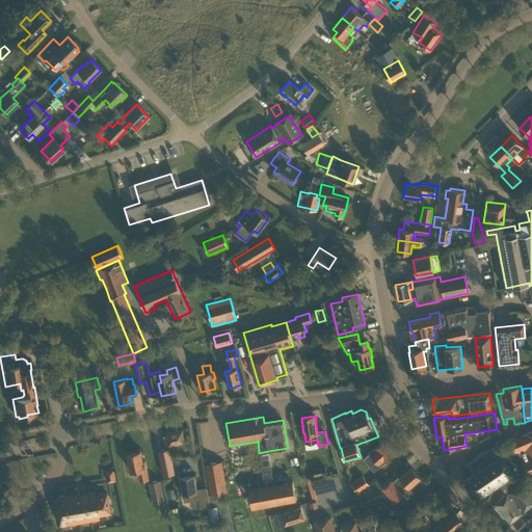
[(184,443),(182,430),(166,433),(166,435),(163,436),(164,444),(167,443),(168,446),(171,445),(173,450),(178,449),(177,444),(184,443)]
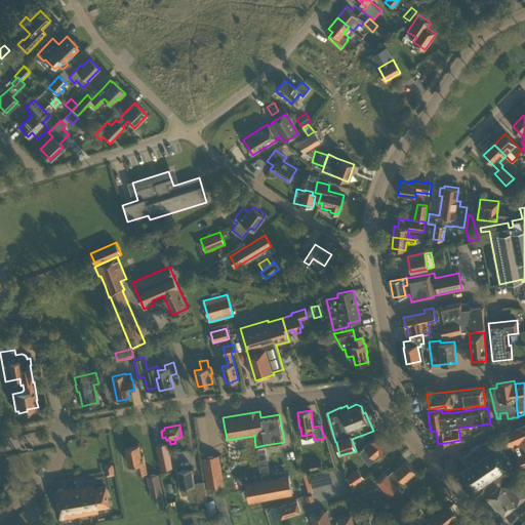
[(524,425),(514,429),(514,430),(502,434),(501,434),(508,447),(512,445),(516,456),(521,469),(524,467),(524,425)]
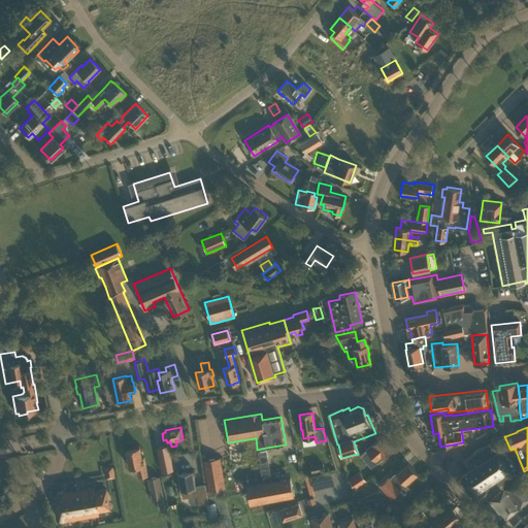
[(394,448),(383,435),(366,450),(367,450),(361,455),(371,467),(377,462),(394,448)]
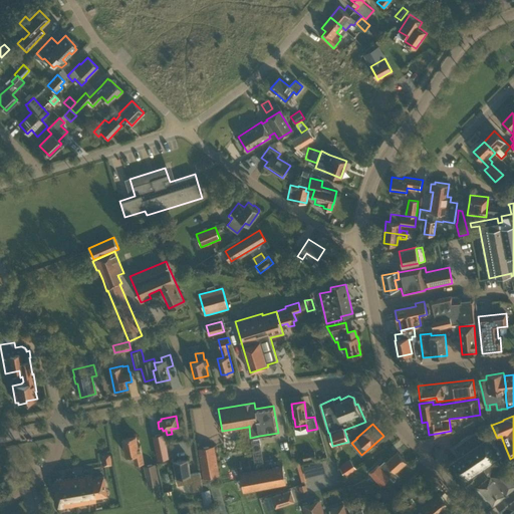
[(460,456),(449,463),(461,482),(463,480),(466,484),(474,479),(471,475),(483,467),(496,458),(498,457),(497,456),(501,454),(490,437),(486,440),(485,439),(482,441),(481,440),(482,439),(476,431),(453,446),(459,455),(459,454),(460,456)]
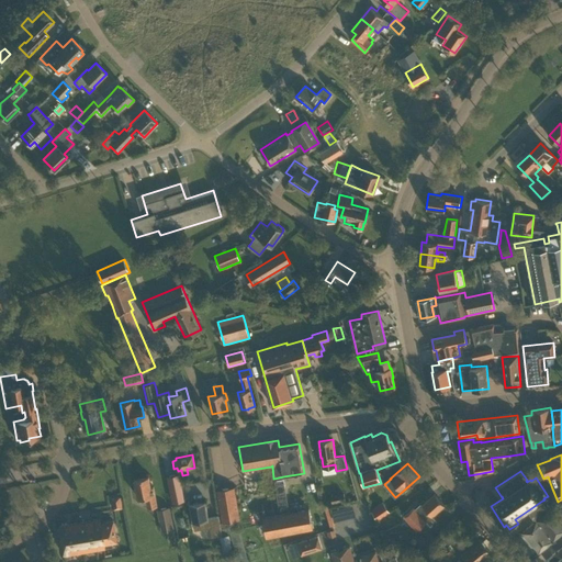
[(179,474),(168,476),(173,502),(184,499),(179,474)]
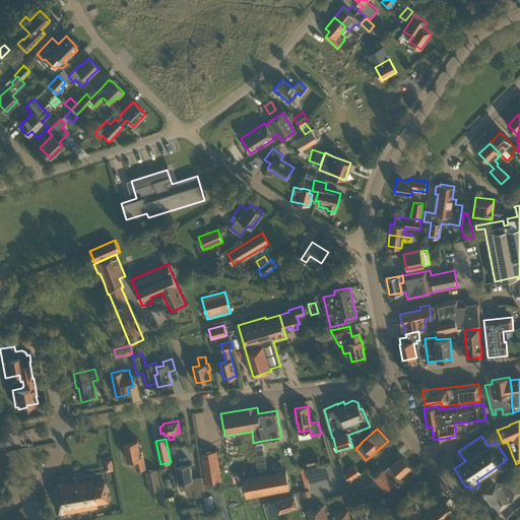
[(145,467),(142,450),(139,451),(138,441),(124,444),(128,460),(135,459),(137,469),(145,467)]
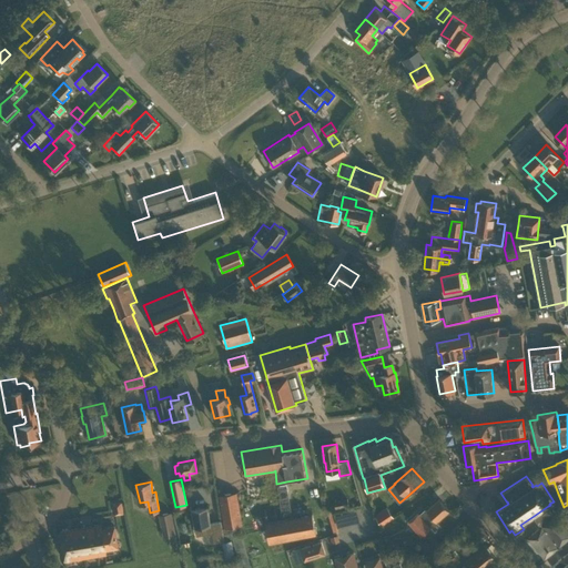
[(287,488),(279,489),(282,511),(291,509),(287,488)]
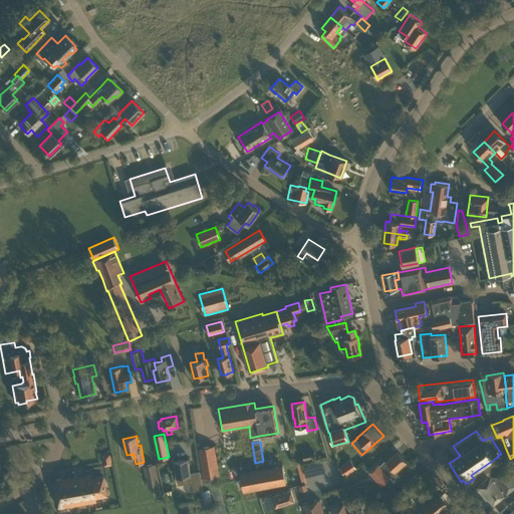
[(204,478),(219,475),(214,446),(198,449),(204,478)]
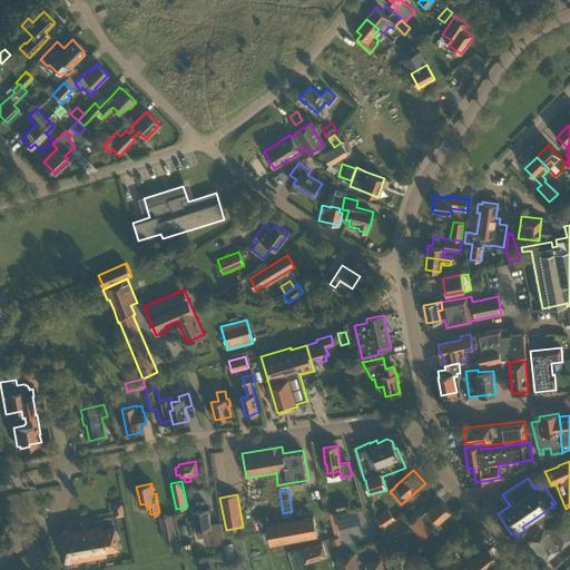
[(350,500),(335,503),(337,511),(352,508),(350,500)]
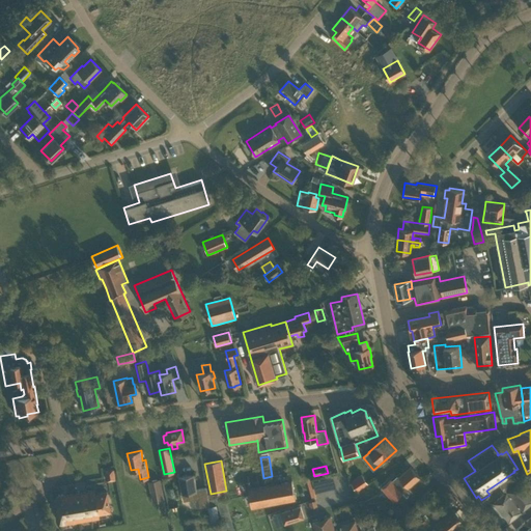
[(420,477),(411,467),(393,482),(391,480),(382,487),(393,501),(402,493),(408,487),(420,477)]
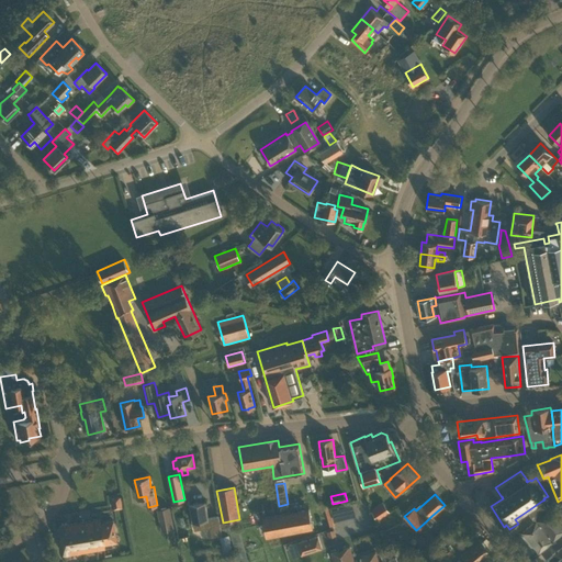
[(122,508),(121,497),(112,499),(114,509),(122,508)]
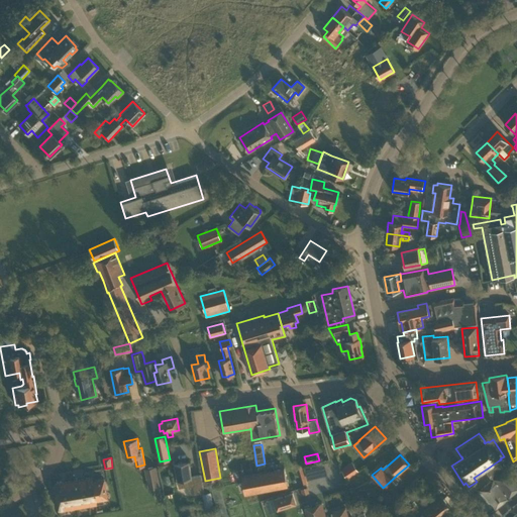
[(492,480),(481,489),(483,491),(481,492),(488,501),(490,500),(493,504),(496,508),(508,498),(516,490),(516,483),(506,469),(505,470),(499,460),(486,470),(492,480)]
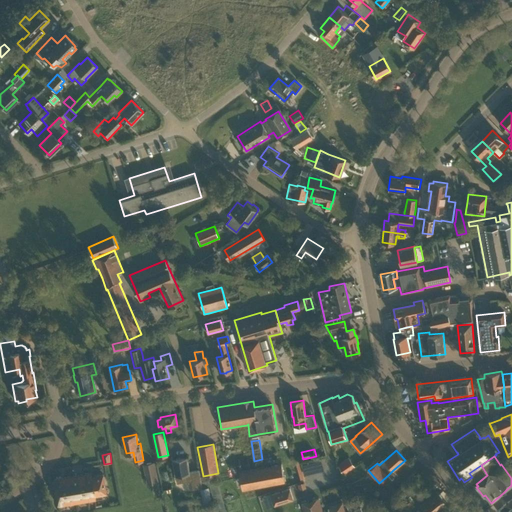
[(187,457),(173,459),(176,475),(177,475),(178,482),(185,481),(192,480),(194,489),(202,488),(199,470),(191,472),(190,472),(187,457)]
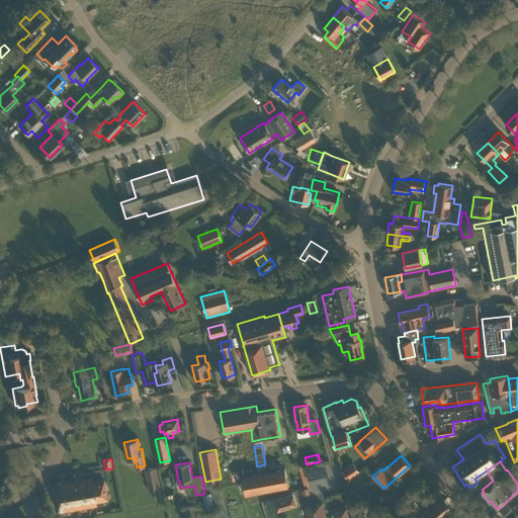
[(353,462),(342,469),(348,479),(359,470),(353,462)]
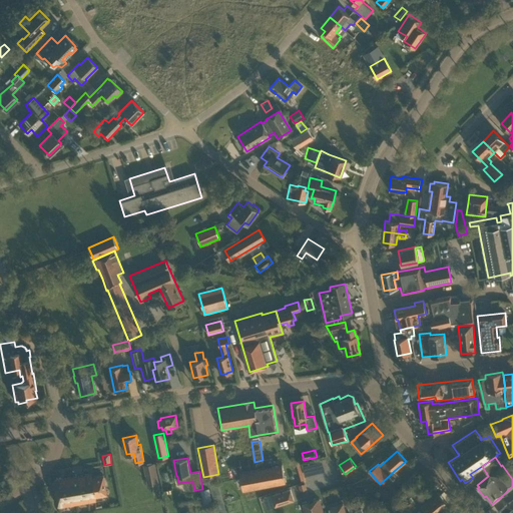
[(155,463),(143,465),(147,485),(159,483),(155,463)]
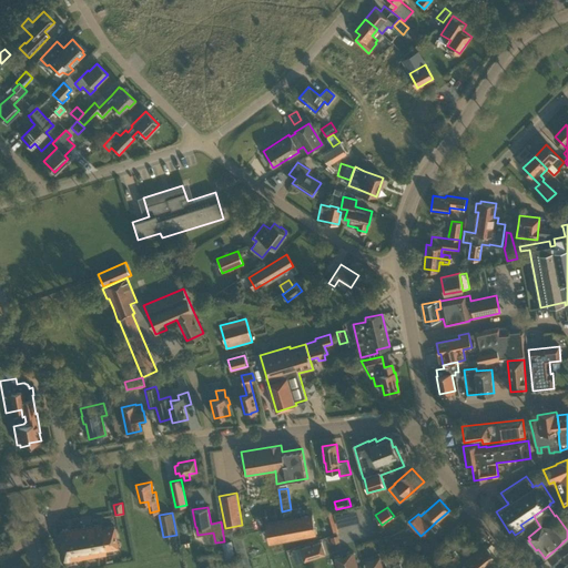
[(269,543),(316,535),(313,515),(265,524),(269,543)]
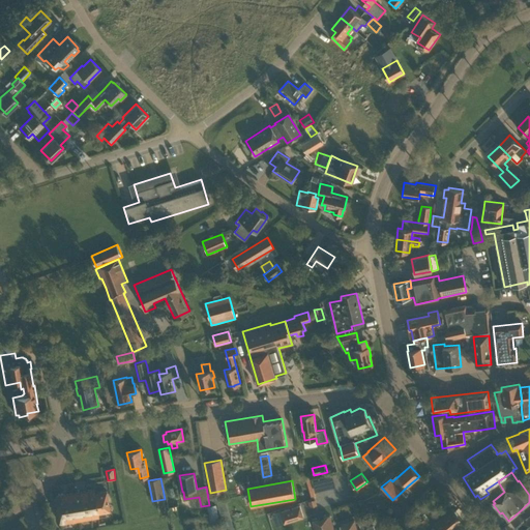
[(95,493),(94,490),(56,496),(61,524),(99,517),(95,493)]
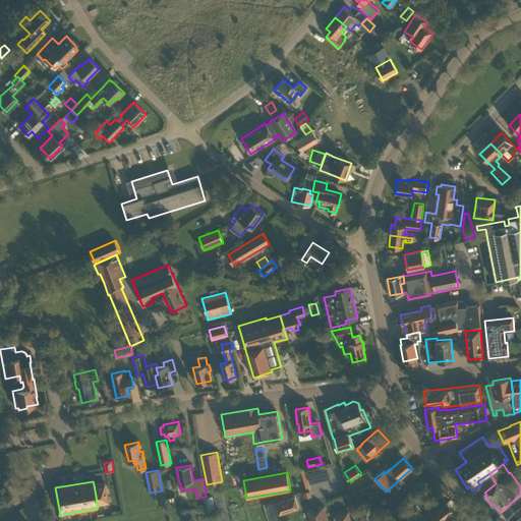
[(94,484),(98,508),(105,507),(104,504),(109,503),(105,482),(94,484)]
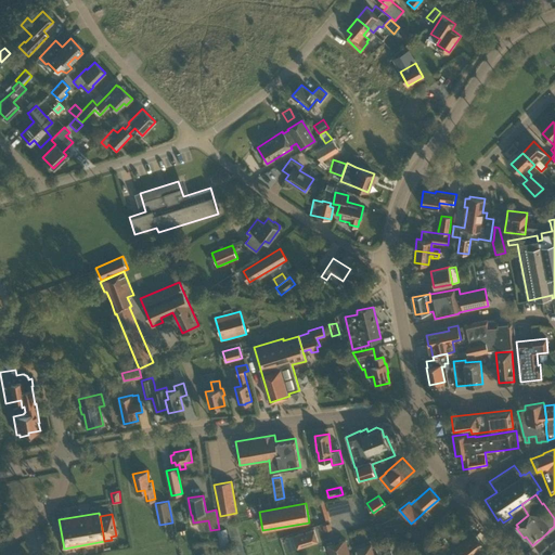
[(439,525),(431,533),(435,537),(442,528),(439,525)]
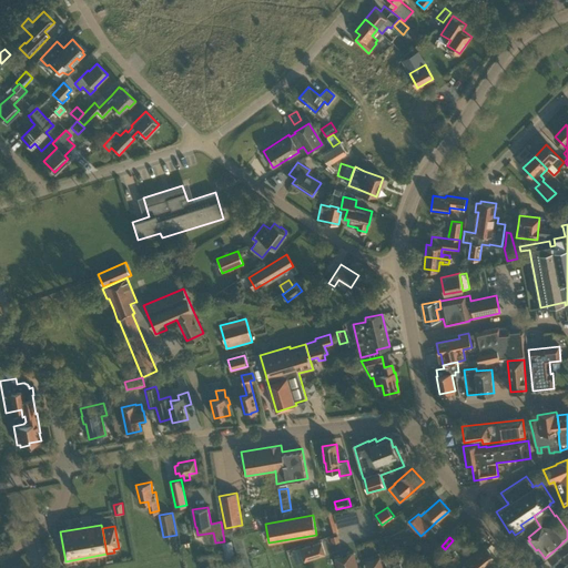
[(234,557),(232,540),(222,541),(225,558),(234,557)]
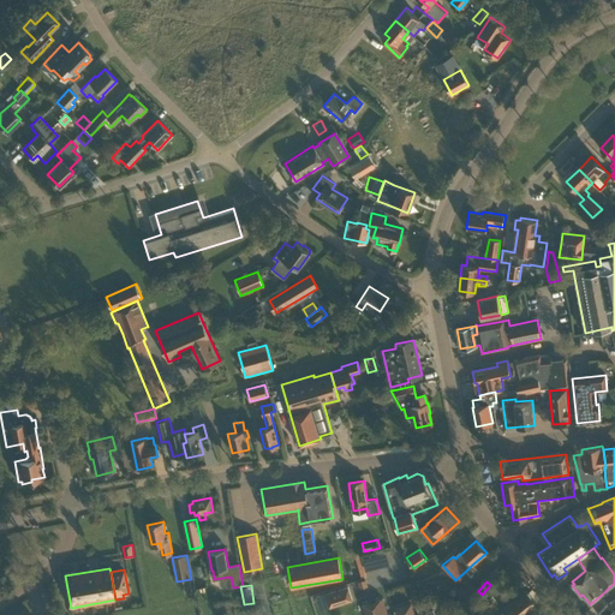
[(348,586),(326,593),(329,607),(352,599),(348,586)]
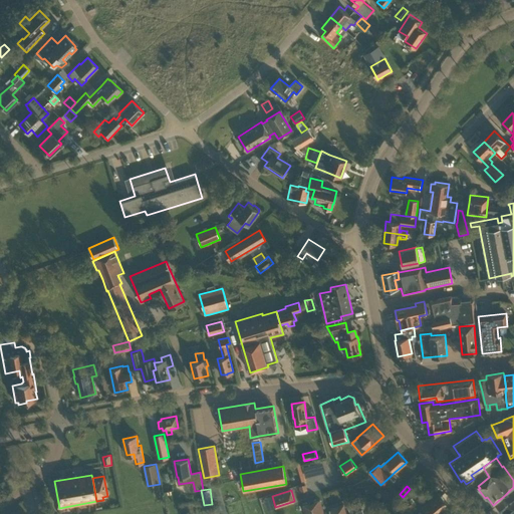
[(420,512),(418,513),(437,513),(438,513),(448,505),(439,494),(427,505),(419,511),(420,512)]
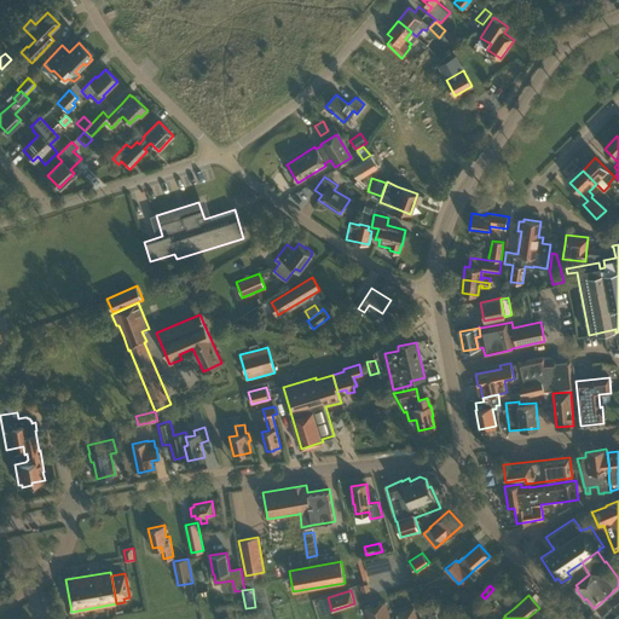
[(416,611),(424,608),(420,596),(412,599),(416,611)]
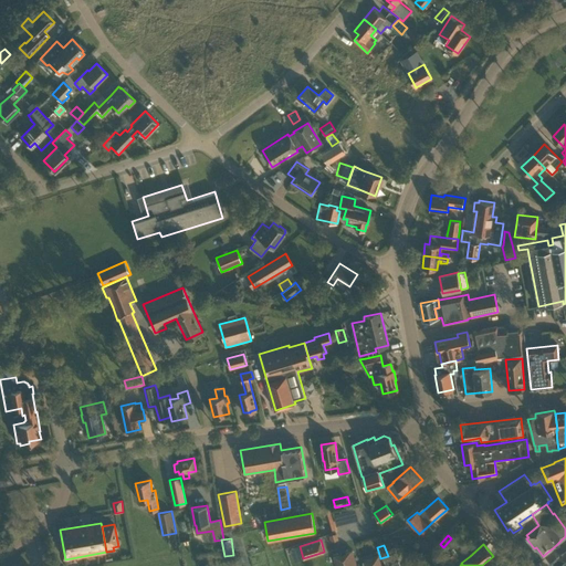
[(415,545),(415,554),(426,555),(426,546),(418,545),(415,545)]
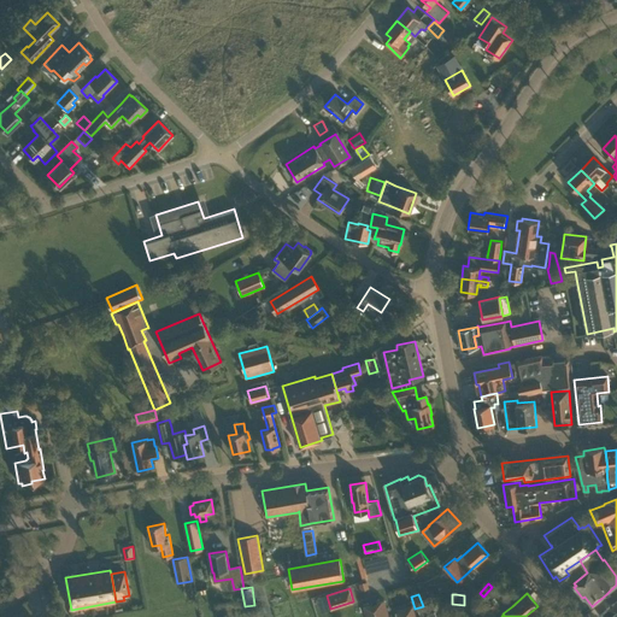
[(485,616),(489,613),(492,616),(499,610),(491,599),(479,607),(483,616),(485,616)]
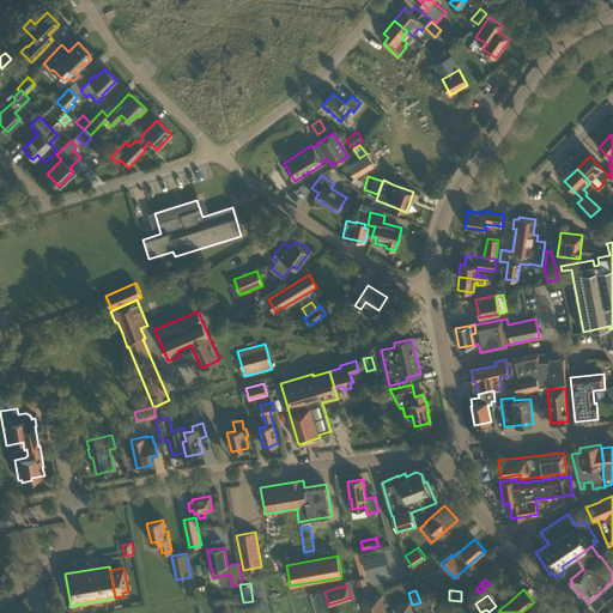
[(364,612),(387,612),(382,596),(362,604),(364,612)]
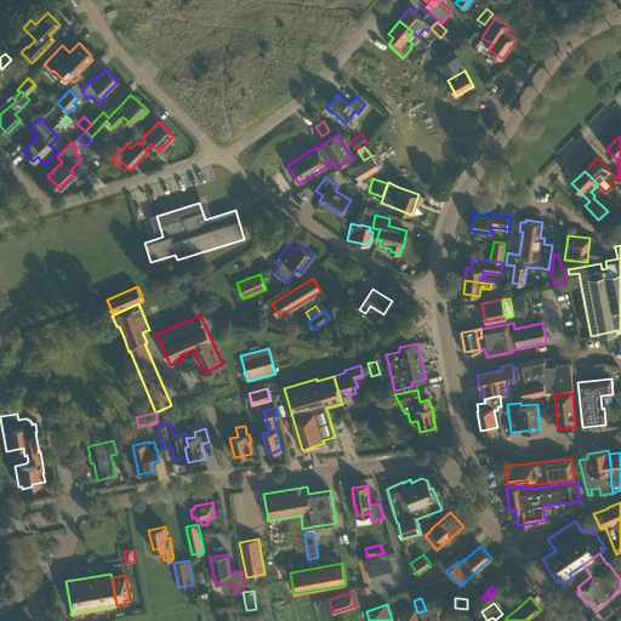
[(604,620),(620,620),(620,604),(603,620),(604,620)]
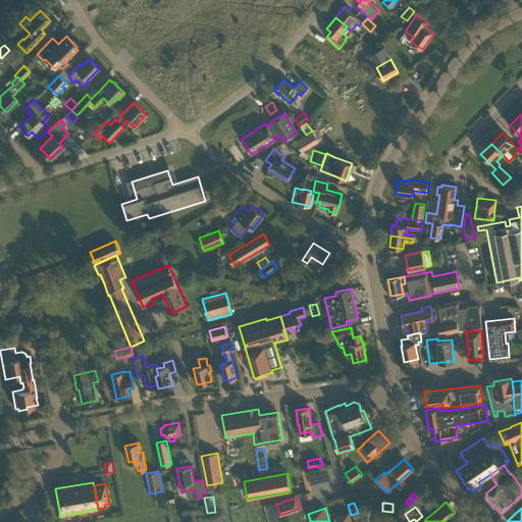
[(356,521),(353,521),(352,521),(349,513),(335,518),(336,521),(356,521)]
